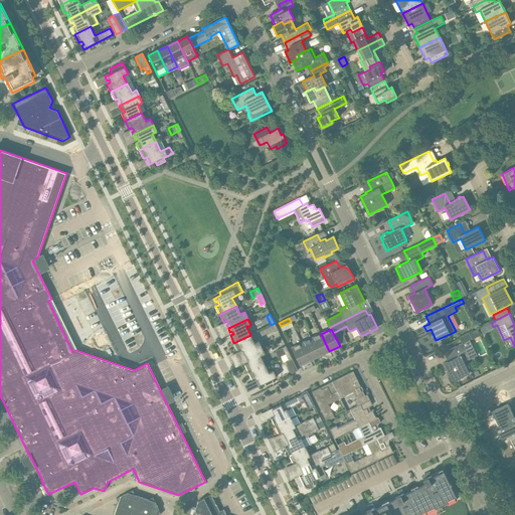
[(472,339),(480,335),(477,329),(469,333),(472,339)]
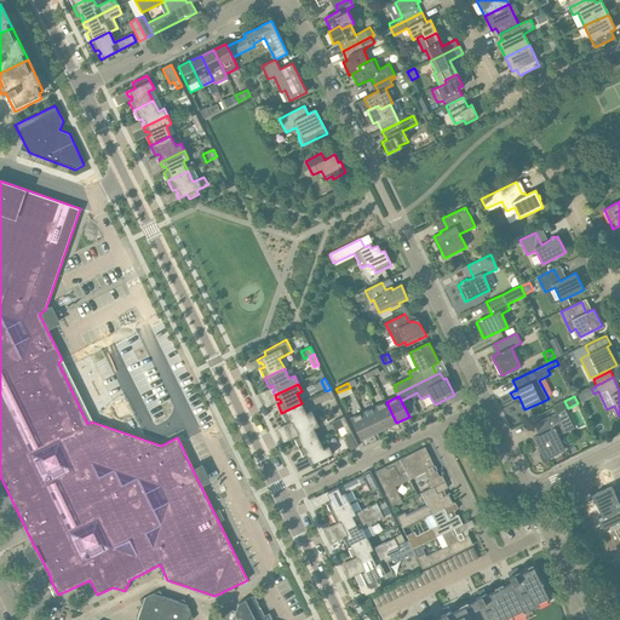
[(384,429),(396,423),(386,402),(374,408),(384,429)]
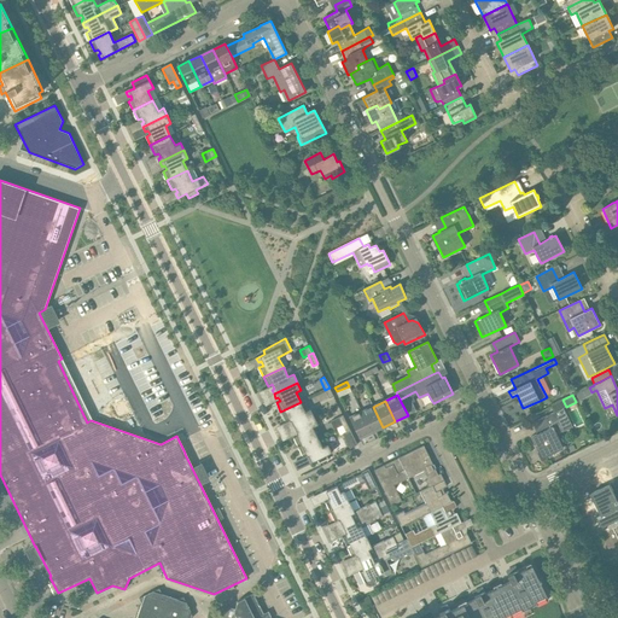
[(289,425),(291,429),(314,417),(310,409),(305,412),(301,402),(280,412),(285,421),(289,419),(291,424),(289,425)]
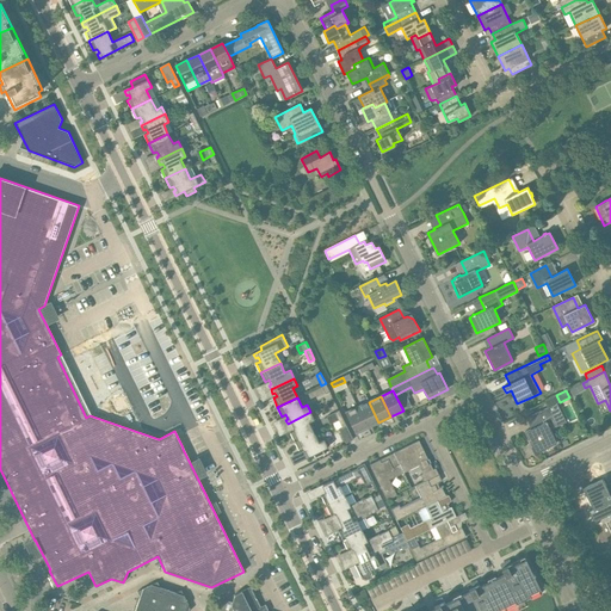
[(357,408),(368,429),(378,423),(369,402),(357,408)]
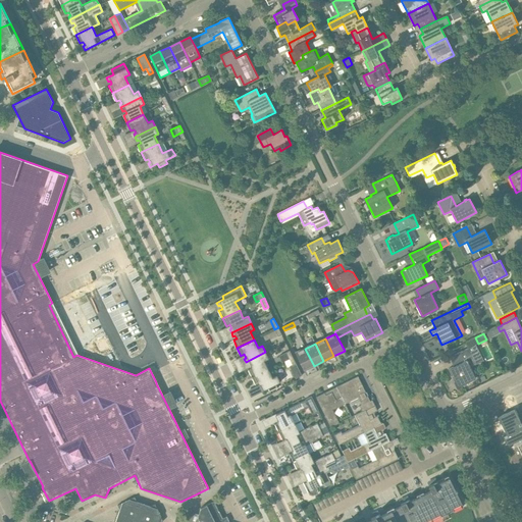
[(483,361),(475,345),(456,354),(460,362),(454,365),(455,366),(449,369),(458,387),(466,383),(467,384),(469,383),(469,381),(475,378),(470,367),(483,361)]
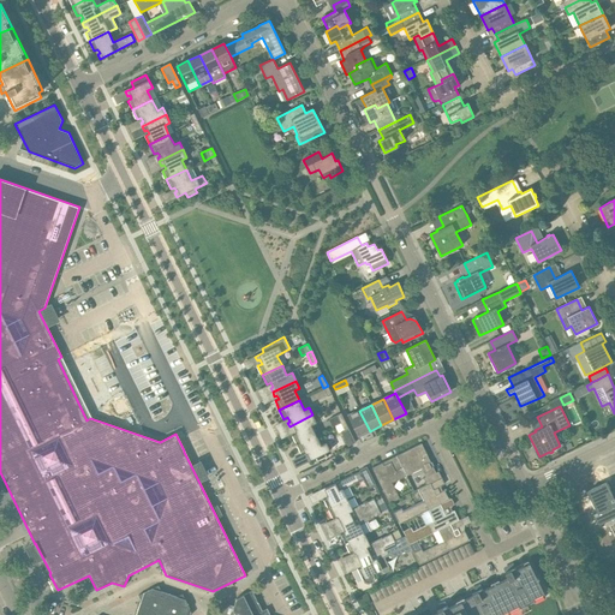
[(358,437),(370,431),(359,411),(348,416),(358,437)]
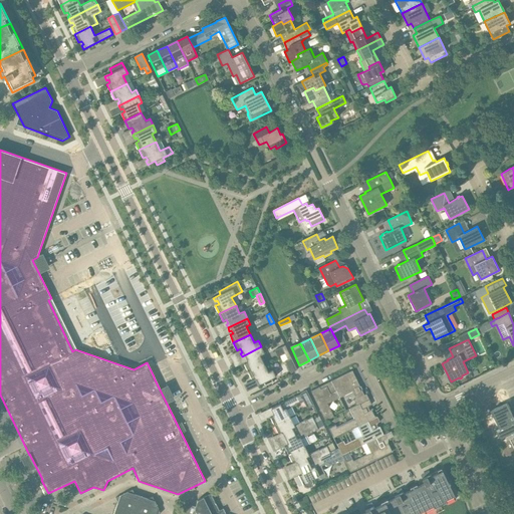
[(278,348),(282,355),(284,353),(288,351),(285,345),(278,348)]
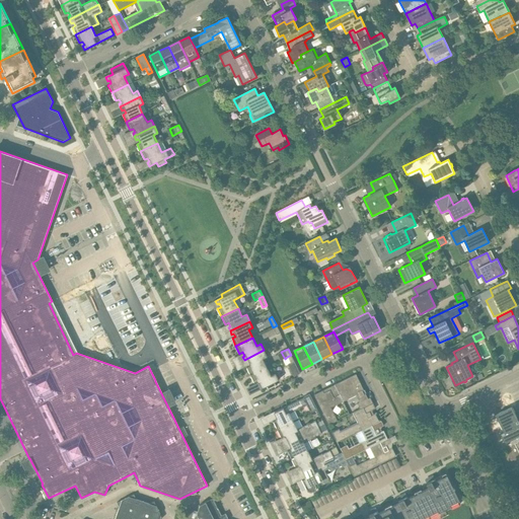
[(246,368),(250,375),(267,367),(263,359),(267,357),(264,350),(244,360),(245,364),(247,363),(249,366),(246,368)]
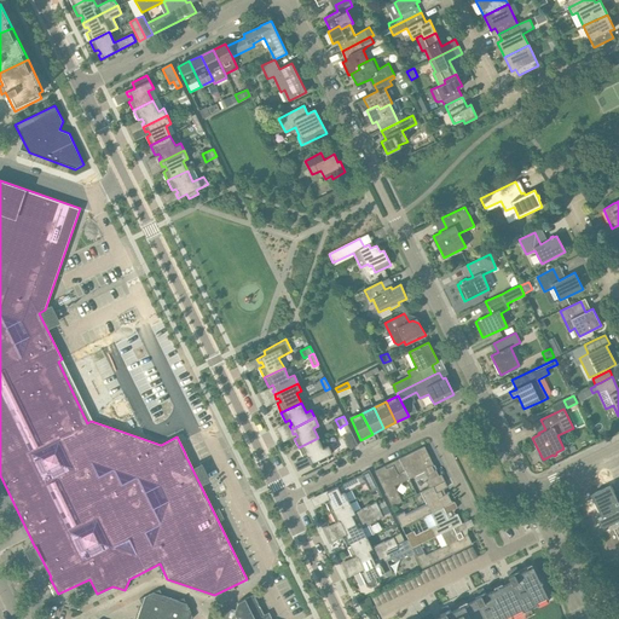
[(358,445),(347,423),(342,426),(347,433),(343,435),(351,449),(358,445)]
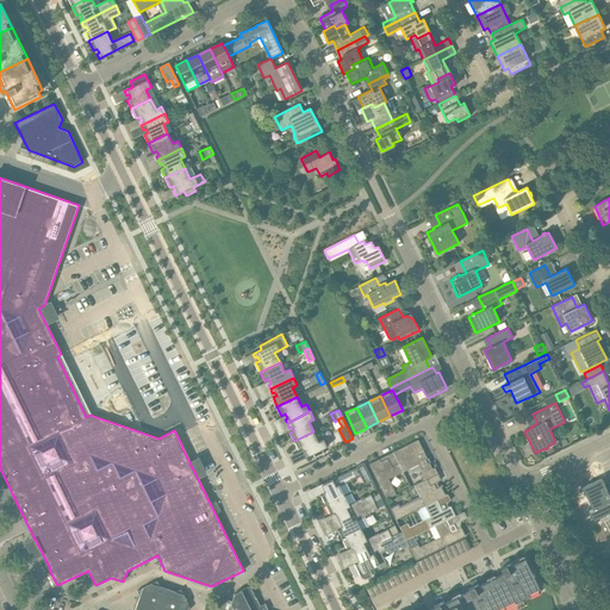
[(318,442),(313,431),(294,441),(299,450),(303,448),(304,453),(302,454),(304,459),(312,454),(315,459),(324,454),(322,449),(328,447),(323,440),(318,442)]
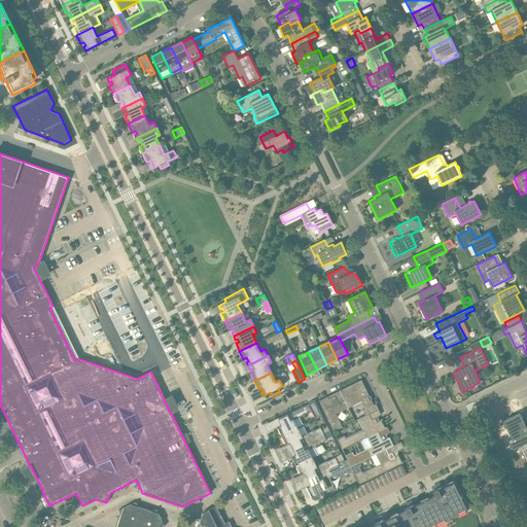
[(362,411),(364,417),(369,415),(376,411),(361,380),(340,390),(345,400),(348,408),(361,400),(364,409),(362,410),(363,410),(362,411)]
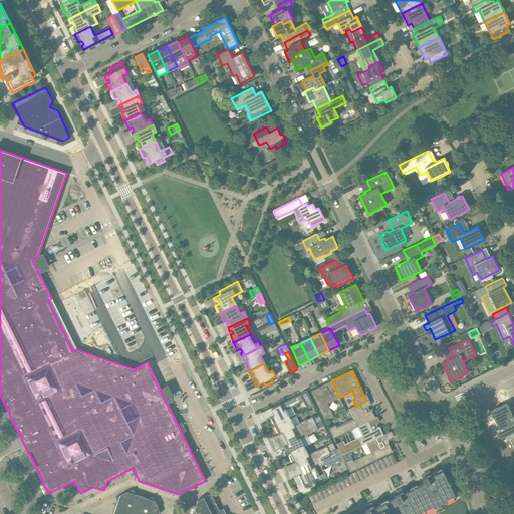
[(339,398),(336,391),(330,393),(327,386),(320,389),(319,387),(311,391),(325,421),(332,418),(325,404),(339,398)]
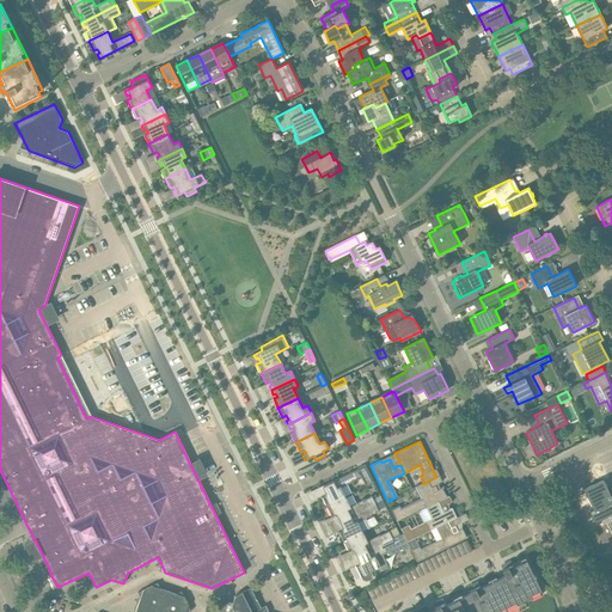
[(326,507),(346,497),(341,488),(362,477),(367,487),(374,483),(366,465),(357,469),(319,488),(320,493),(323,491),(325,495),(322,497),(326,507)]
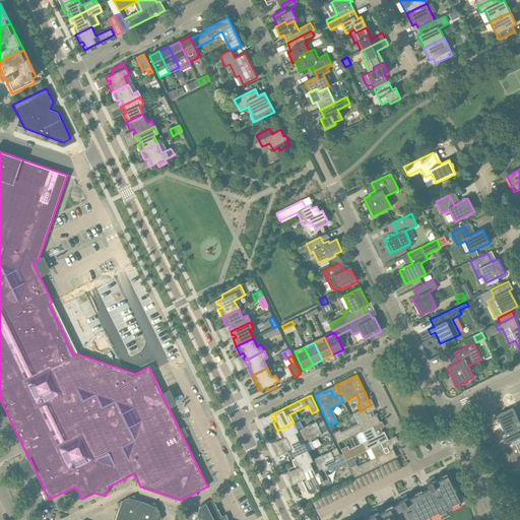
[(360,411),(358,405),(351,408),(353,413),(360,411)]
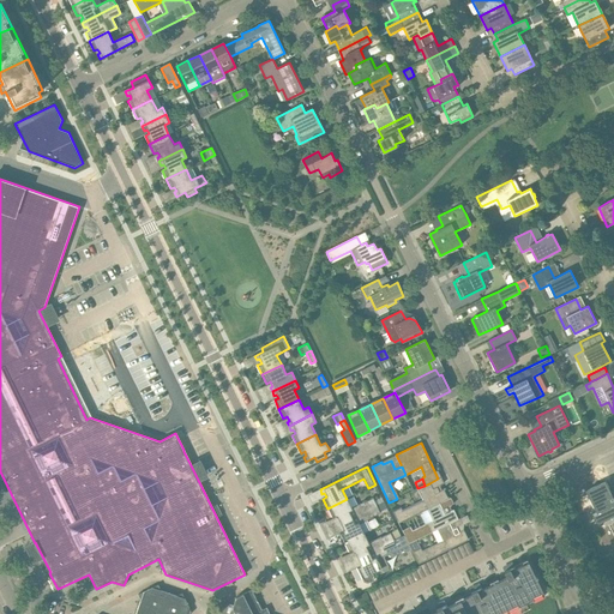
[(588,491),(597,512),(593,515),(599,525),(613,517),(613,497),(606,481),(588,491)]
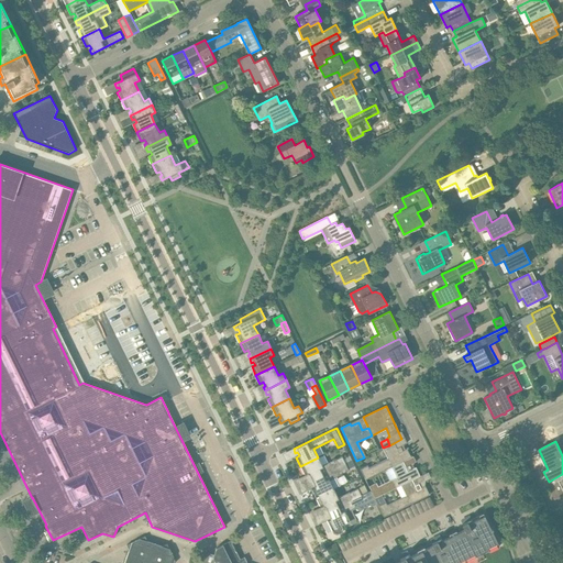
[(365,479),(393,466),(403,462),(411,457),(407,449),(403,450),(400,446),(397,449),(394,443),(389,445),(383,448),(383,449),(387,459),(368,467),(367,465),(360,468),(365,479)]
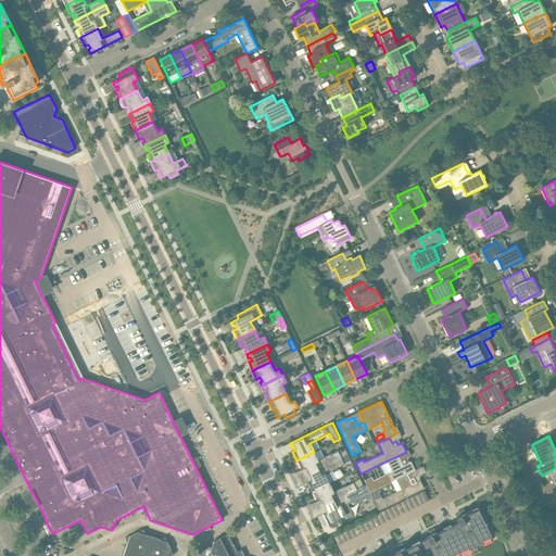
[(314,452),(297,460),(301,468),(304,467),(305,470),(303,471),(305,476),(348,455),(345,451),(339,454),(338,452),(318,462),(314,452)]
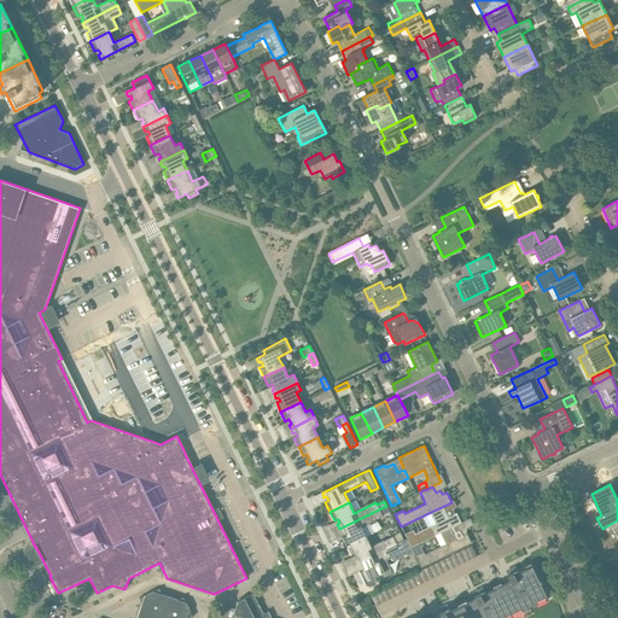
[(342,537),(347,547),(366,537),(361,528),(383,517),(380,512),(389,508),(386,506),(339,529),(342,532),(344,531),(345,535),(342,537)]
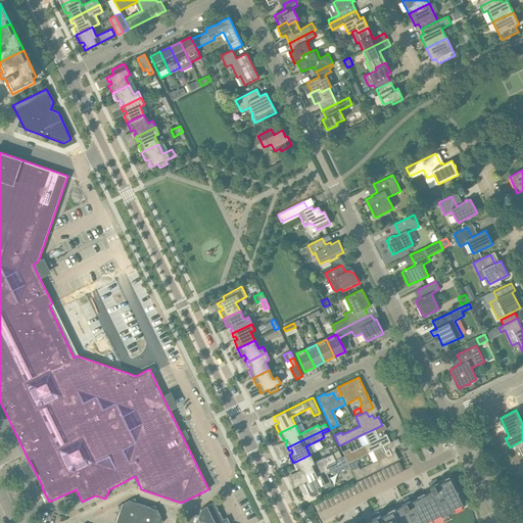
[(374,429),(365,433),(369,442),(350,452),(349,448),(342,452),(344,456),(347,462),(348,463),(373,450),(385,444),(390,442),(386,434),(382,436),(381,432),(377,434),(374,429)]
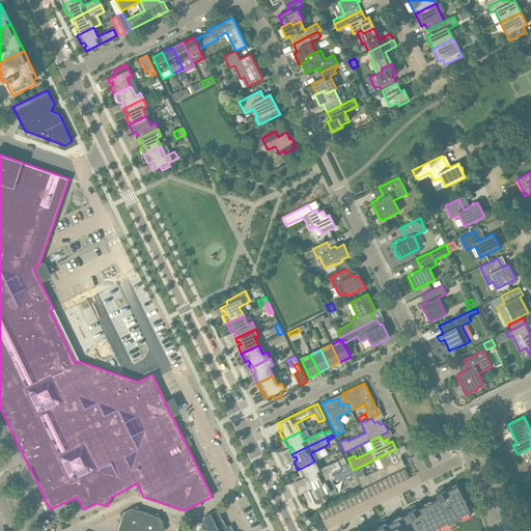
[(391,451),(379,457),(383,467),(365,476),(364,474),(357,477),(362,487),(404,467),(400,458),(397,459),(395,456),(394,456),(391,451)]
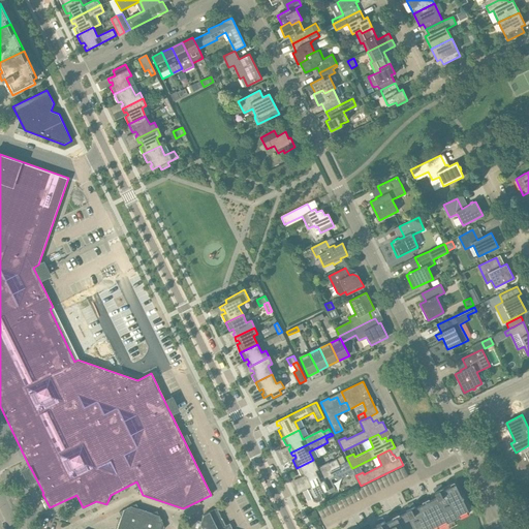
[(313,460),(297,468),(301,475),(304,474),(306,477),(304,478),(305,483),(346,463),(342,456),(336,459),(337,460),(318,469),(313,460)]
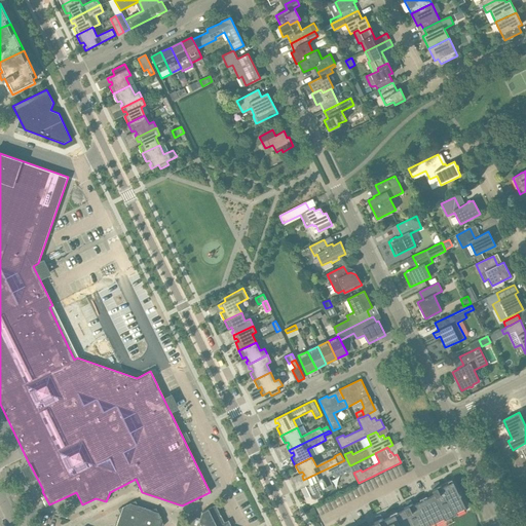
[(346,458),(344,460),(303,480),(305,483),(307,482),(309,485),(306,487),(311,498),(314,499),(320,497),(321,494),(318,491),(326,487),(327,489),(330,490),(333,488),(334,486),(329,475),(331,473),(336,477),(348,471),(346,466),(349,464),(346,458)]
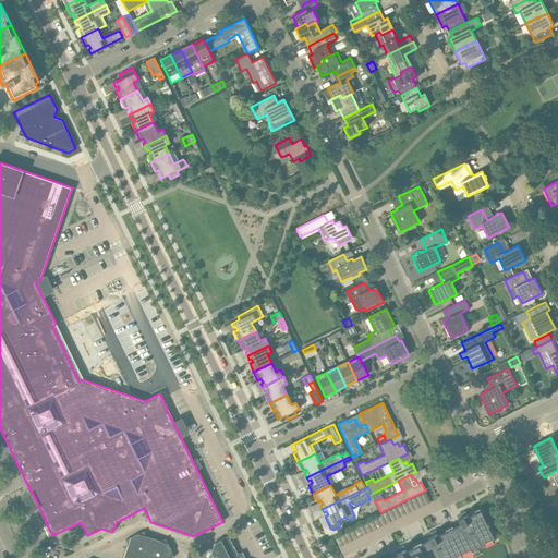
[(486,524),(478,509),(466,514),(465,511),(459,514),(461,518),(458,519),(460,524),(438,535),(437,533),(437,534),(435,530),(429,533),(431,536),(427,538),(428,541),(407,552),(405,549),(403,546),(398,548),(399,553),(396,554),(397,556),(391,557),(451,557),(470,549),(471,552),(484,545),(484,543),(494,538),(488,528),(488,524),(486,524)]
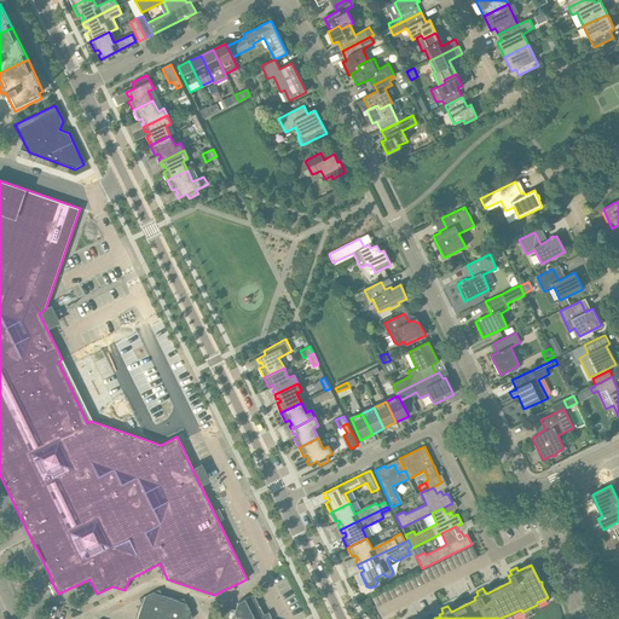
[(191,618),(194,618),(184,597),(178,601),(162,595),(160,589),(139,600),(142,605),(137,618),(191,618)]
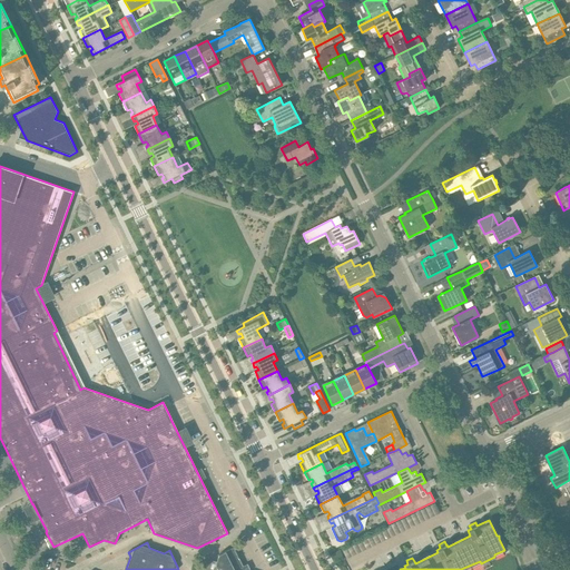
[(246,569),(245,569),(234,547),(219,554),(216,562),(208,560),(204,569),(246,569)]
